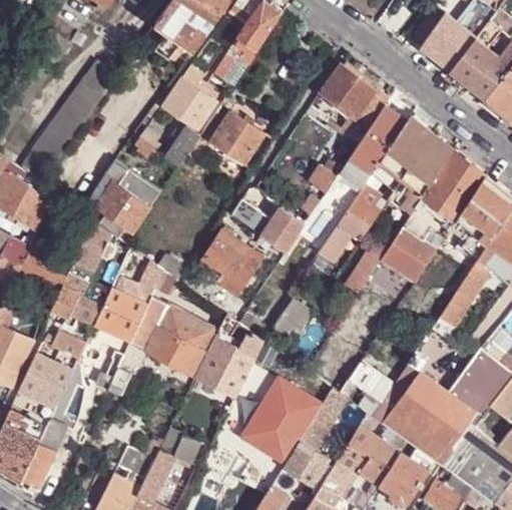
[(64,3),(59,0),(53,0),(51,5),(55,8),(59,10),(64,3)]
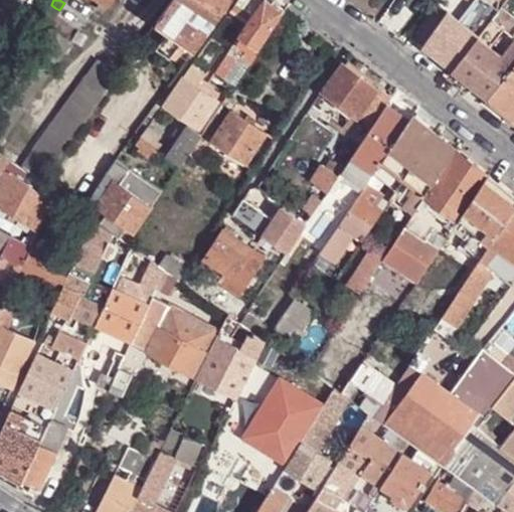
[(93,0),(106,8),(111,0),(93,0)]
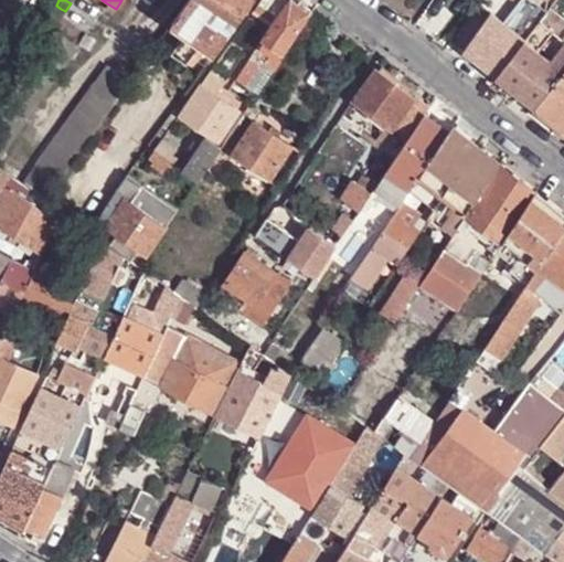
[(255,0),(188,0),(170,25),(187,35),(172,55),(187,65),(200,45),(214,56),(255,0)]
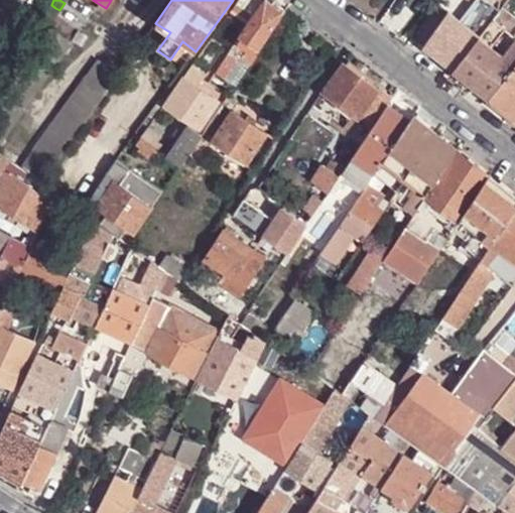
[(265,0),(239,0),(237,3),(255,16),(265,0)]
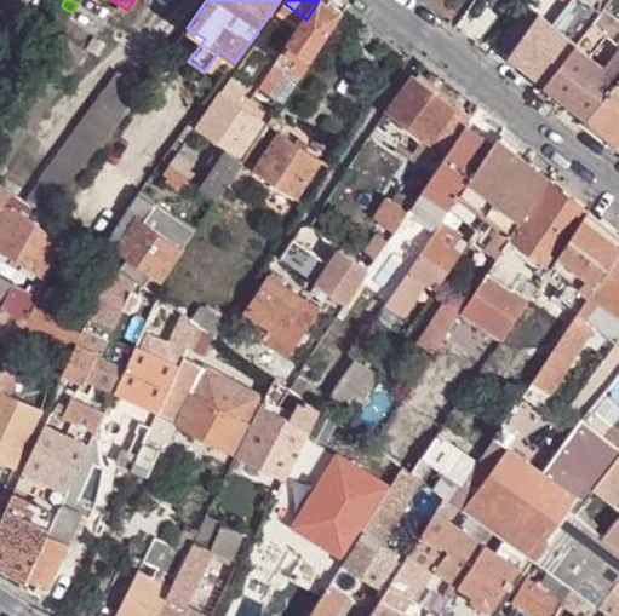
[(309,61),(342,13),(322,0),(319,0),(307,19),(298,32),(288,45),(301,55),(309,61)]
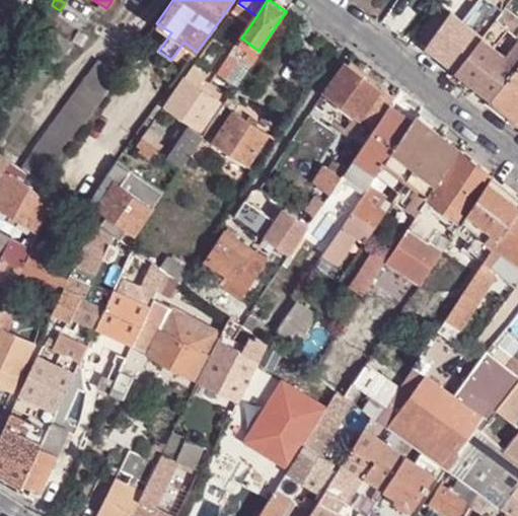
[(500,14),(482,0),(461,25),(479,40),(500,14)]
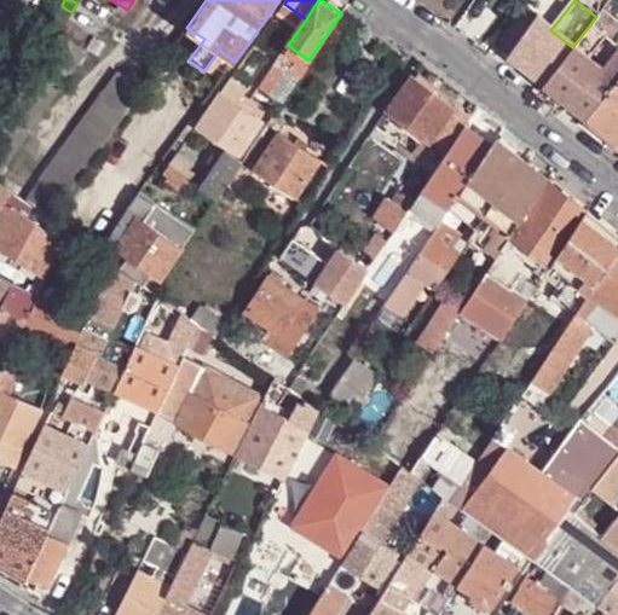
[(306,19),(284,4),(277,17),(298,32),(306,19)]
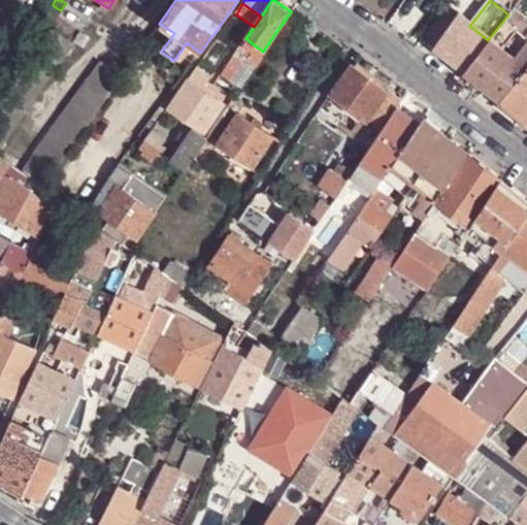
[(15,21),(0,10),(0,43),(15,21)]
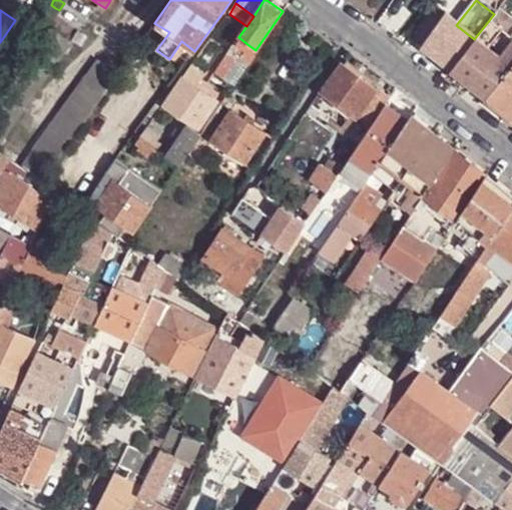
[(494,14),(474,39),(449,70),(484,97),(510,66),(499,58),(487,48),(497,35),(502,37),(511,25),(511,21),(498,10),(494,14)]
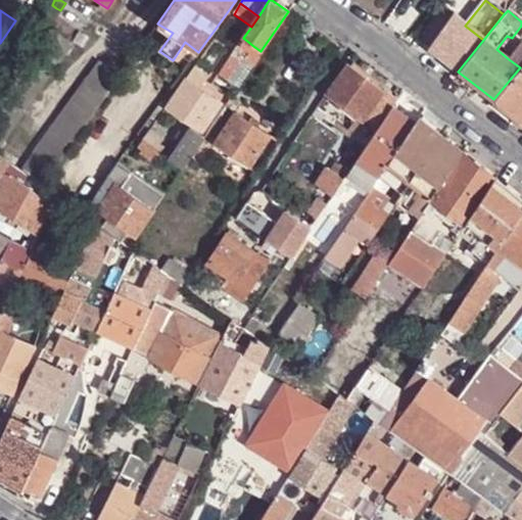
[(454,16),(428,48),(458,72),(483,40),(465,26),(454,16)]
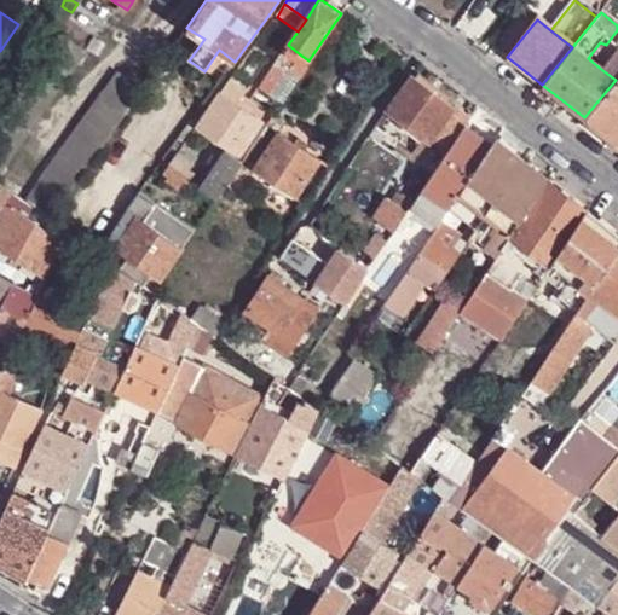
[(105,47),(93,40),(86,51),(98,58),(105,47)]
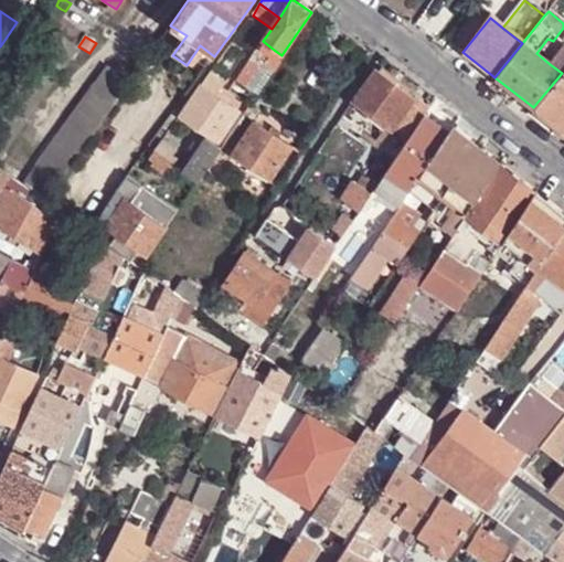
[(265,63),(274,50),(263,41),(253,55),(257,57),(265,63)]
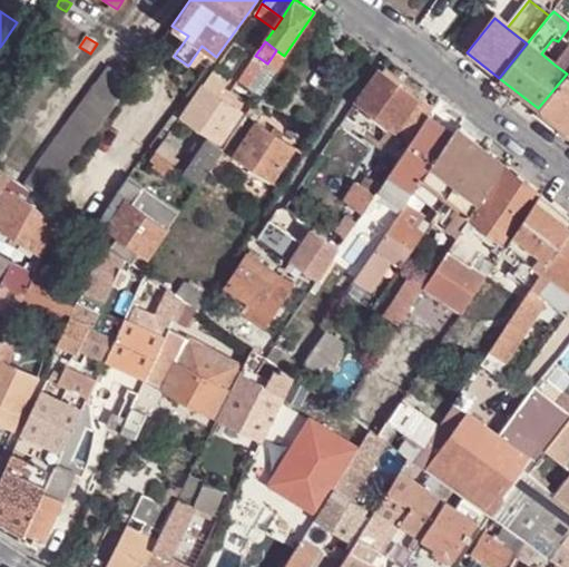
[(568,70),(568,47),(555,65),(567,74),(568,70)]
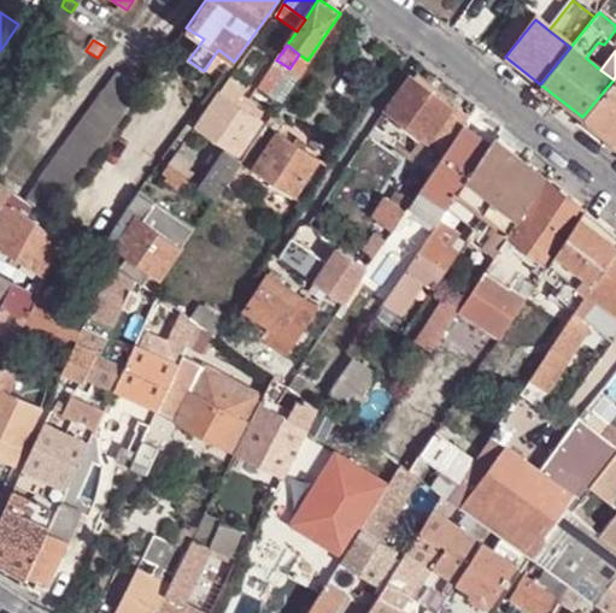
[(540,84),(505,57),(498,64),(534,92),(540,84)]
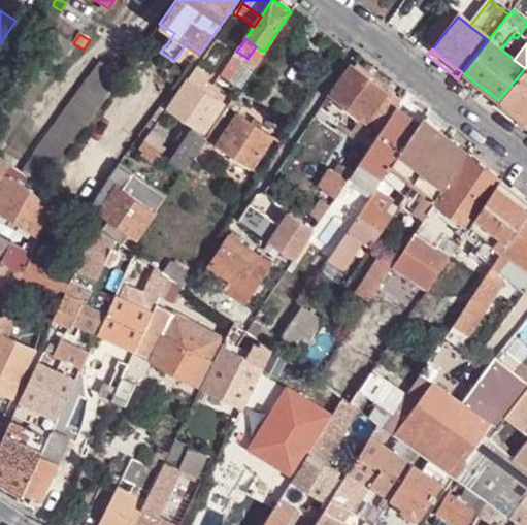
[(237,58),(234,55),(220,75),(226,79),(240,59),(237,58)]
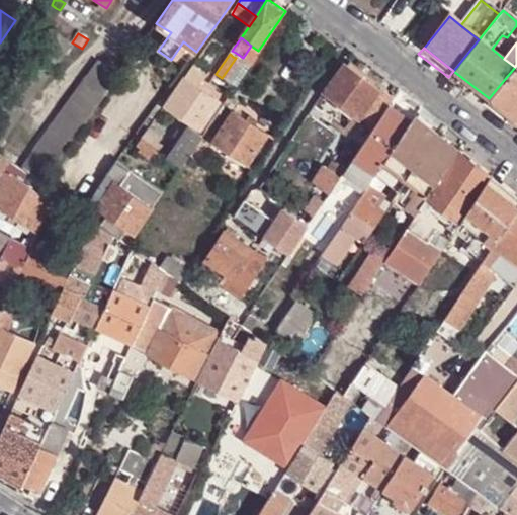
[(117,78),(96,63),(20,169),(40,185),(117,78)]
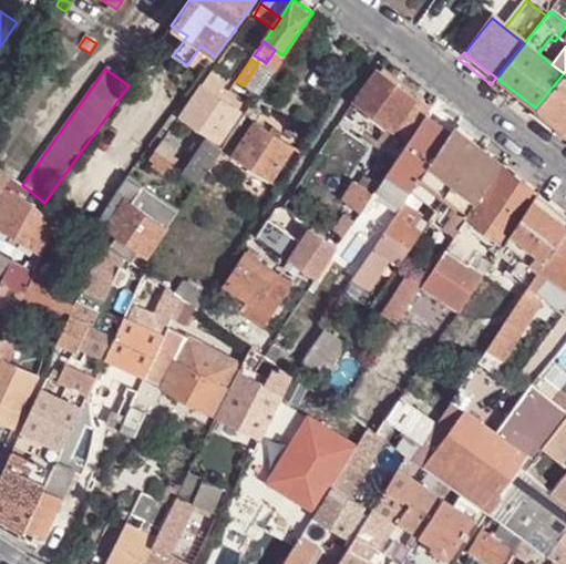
[(535,108),(565,132),(565,70),(564,73),(535,108)]
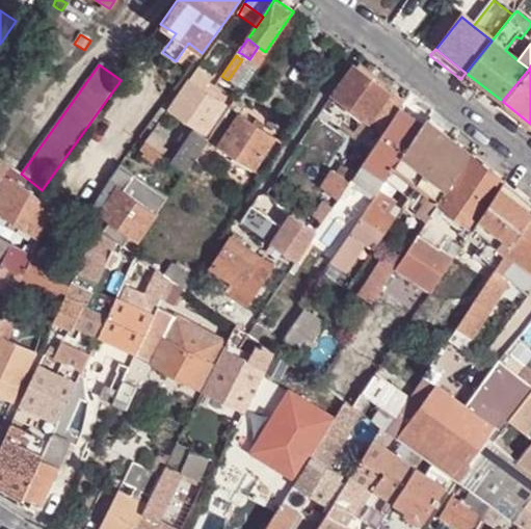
[(389,94),(354,67),(333,95),(352,110),(361,116),(368,122),(389,94)]
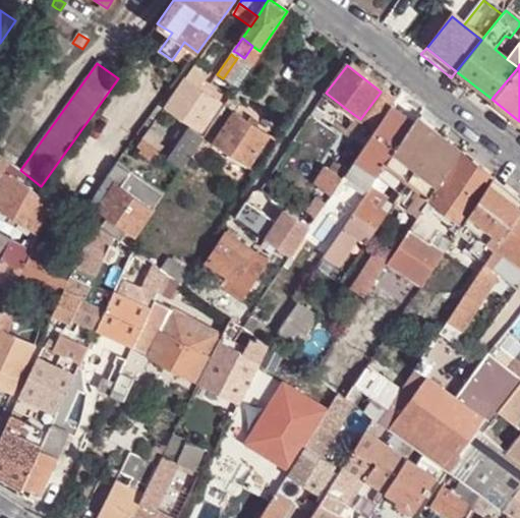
[(208,78),(194,67),(185,80),(199,91),(208,78)]
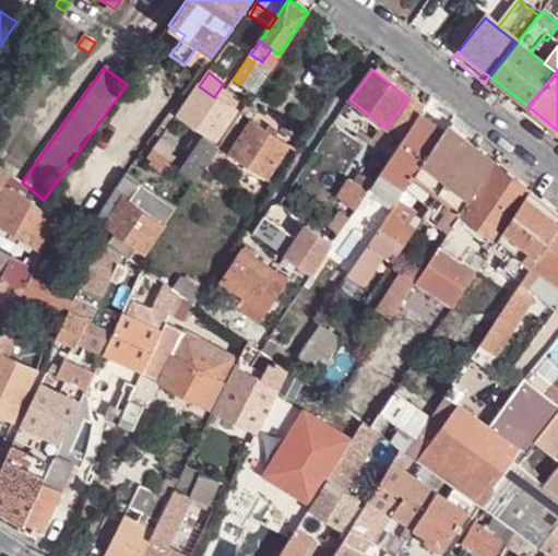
[(214,97),(199,86),(179,116),(216,141),(236,110),(214,97)]
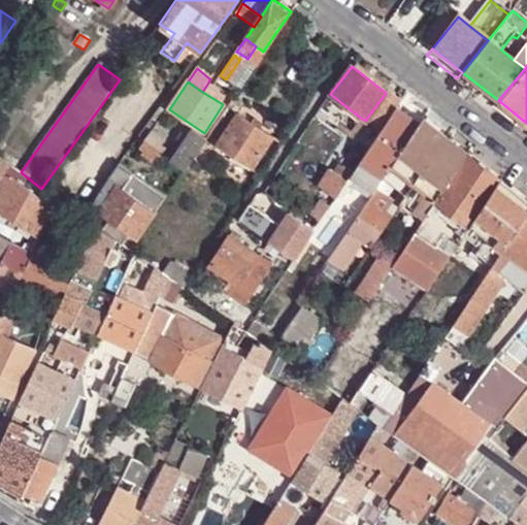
[(399,103),(386,93),(365,121),(380,131),(396,107),(399,103)]
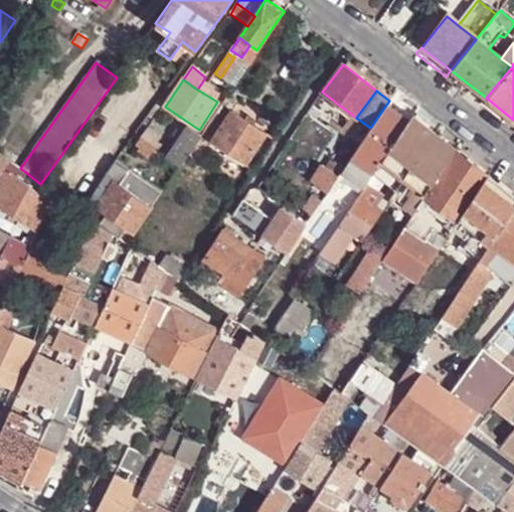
[(408,121),(386,105),(370,128),(356,149),(340,174),(363,189),(365,186),(373,173),(381,162),(408,121)]
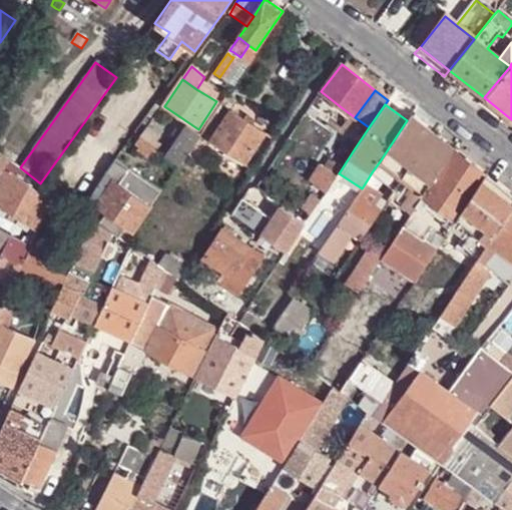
[(348,112),(340,106),(330,118),(339,126),(348,112)]
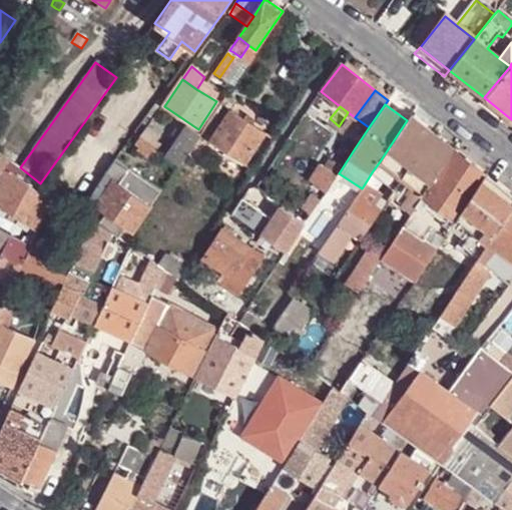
[(265,134),(231,112),(210,143),(243,165),(265,134)]
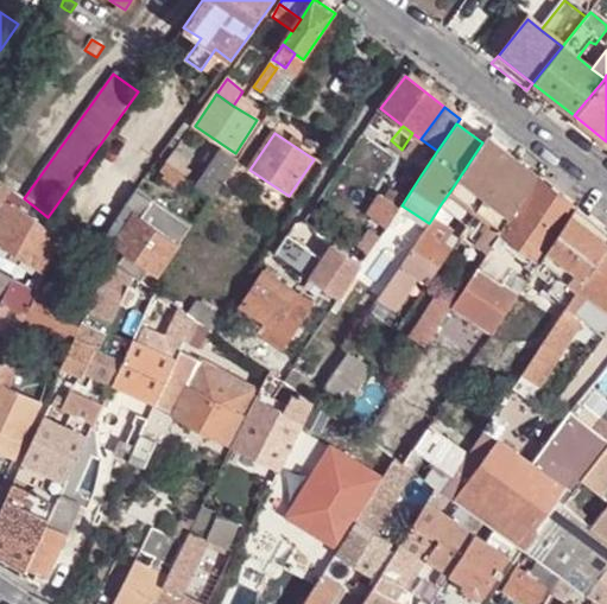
[(511,158),(486,138),(482,142),(450,191),(460,199),(475,211),(511,158)]
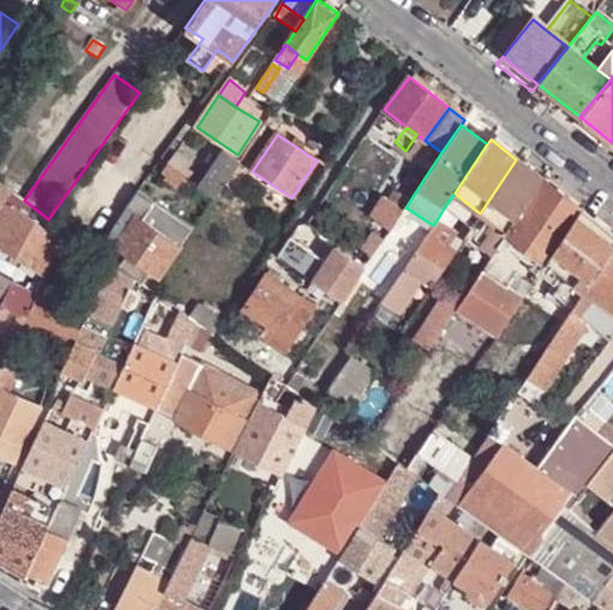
[(240,162),(224,151),(199,187),(216,199),(240,162)]
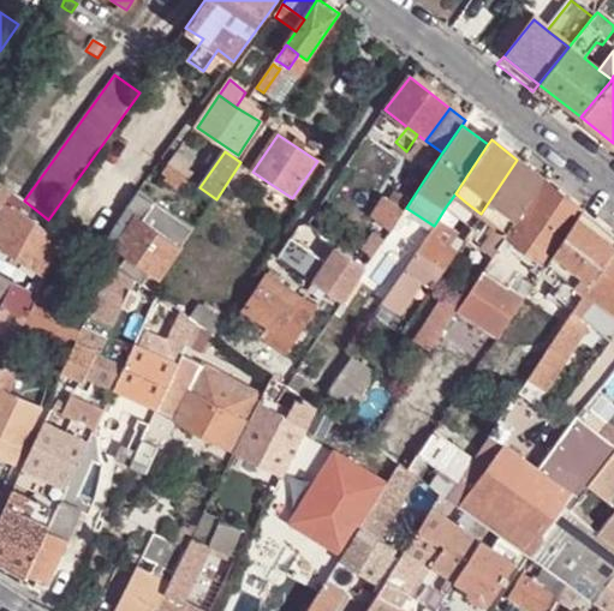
[(180,175),(186,168),(189,162),(177,153),(168,166),(180,175)]
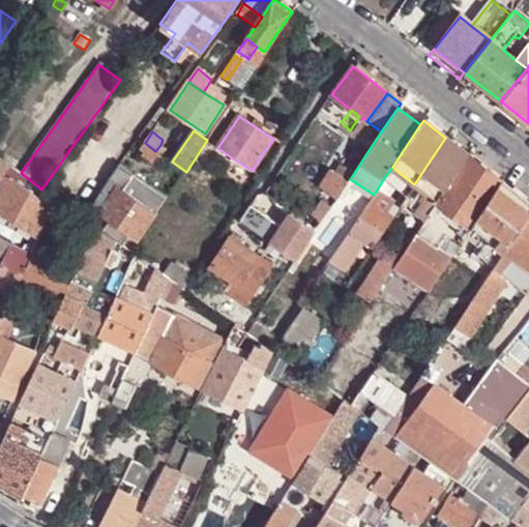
[(468,155),(445,138),(414,184),(407,196),(402,203),(424,221),(437,201),(468,155)]
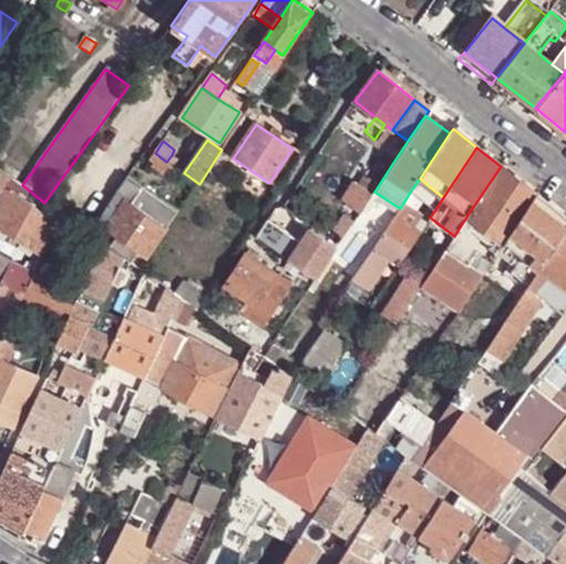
[(166,162),(155,153),(150,160),(167,173),(173,165),(166,162)]
